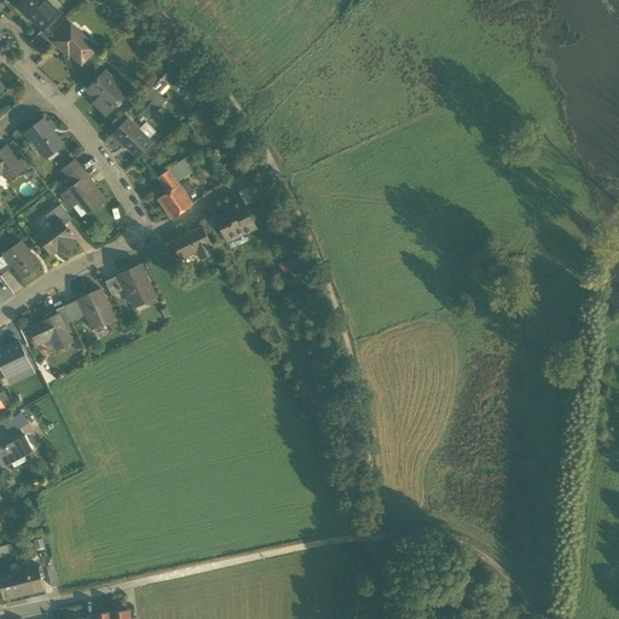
[(25,11),(45,29),(59,13),(44,0),(21,0),(17,5),(24,12),(25,11)]
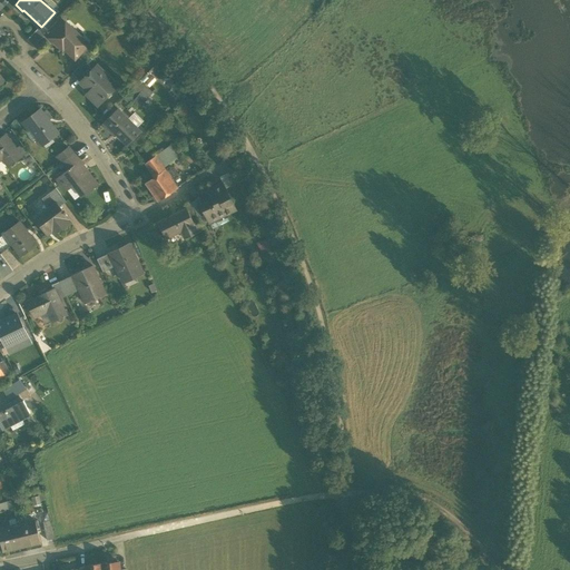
[(60,45),(76,59),(88,46),(66,23),(51,39),(59,46),(60,45)]
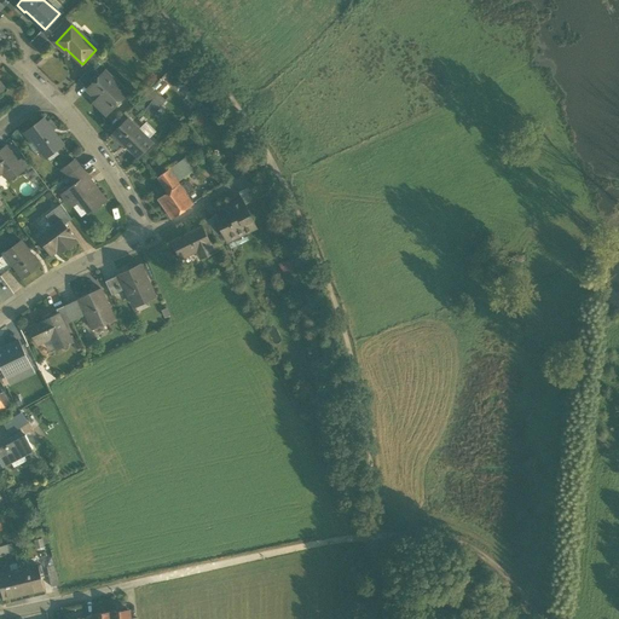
[(30,44),(36,50),(47,39),(40,33),(30,44)]
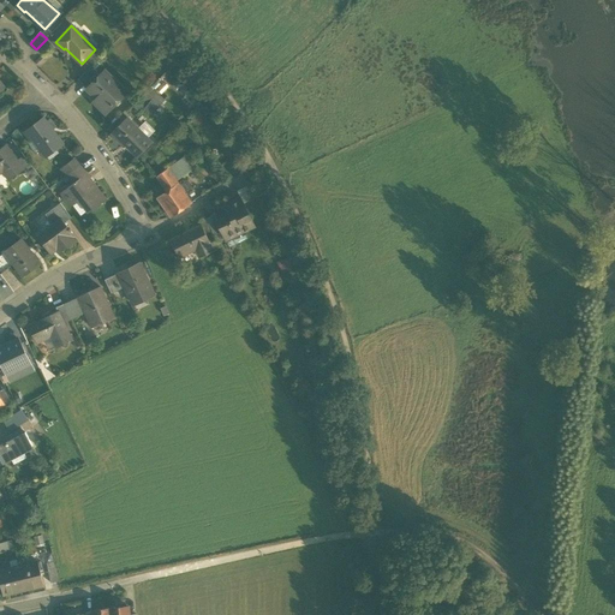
[(53,45),(47,39),(36,49),(42,54),(53,45)]
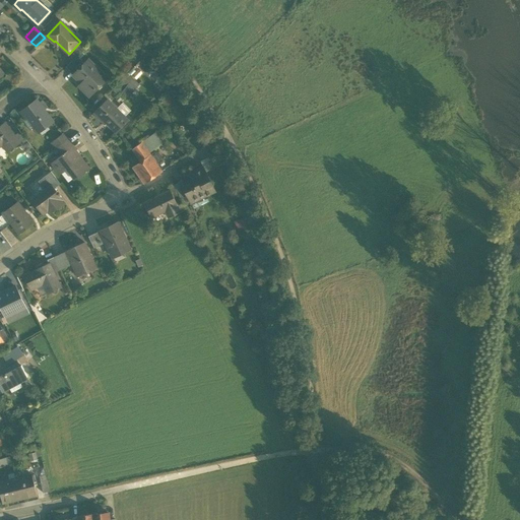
[(66,67),(75,75),(85,65),(77,56),(66,67)]
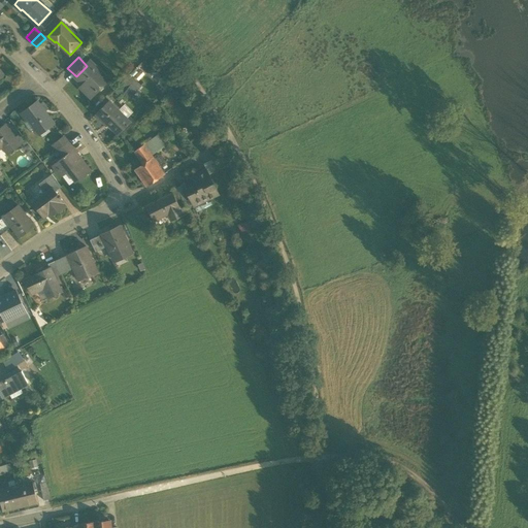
[(85,91),(90,96),(107,78),(101,73),(99,75),(89,64),(87,66),(76,76),(87,88),(85,91)]
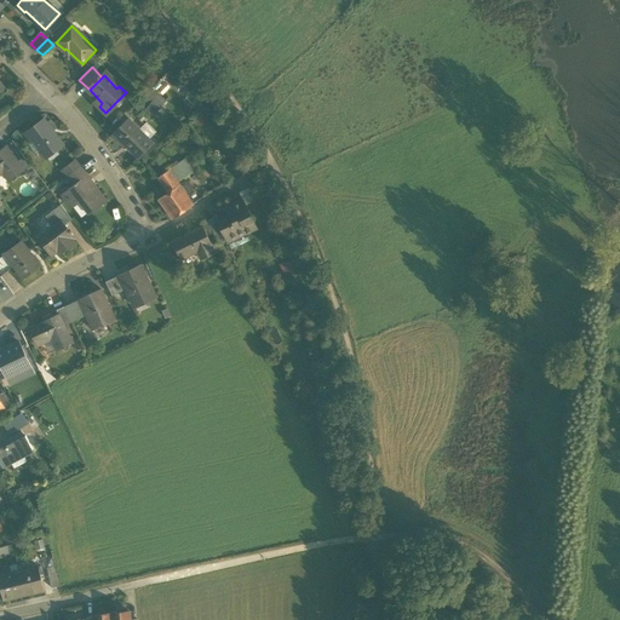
[(108,128),(113,133),(125,122),(120,118),(108,128)]
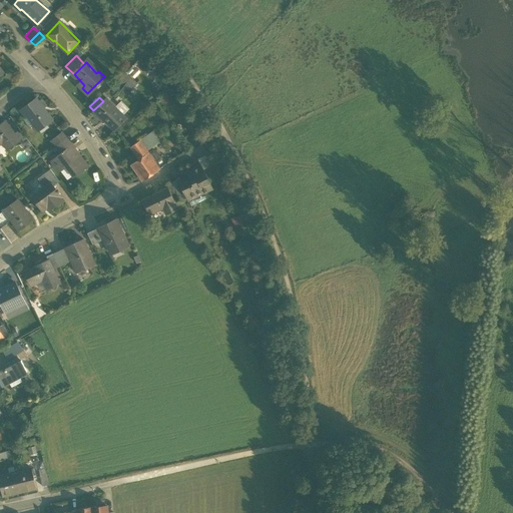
[(28,116),(39,131),(53,120),(36,98),(20,110),(25,117),(28,116)]
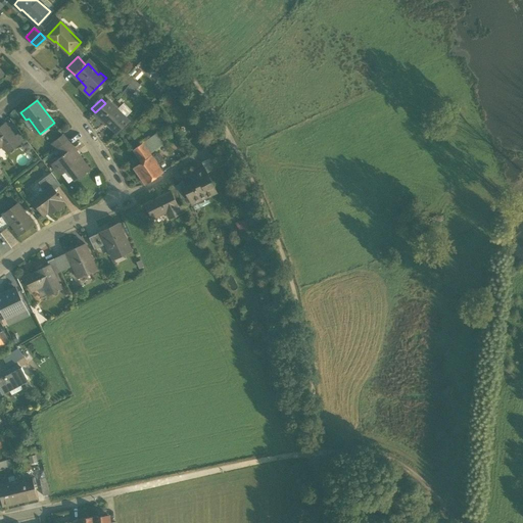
[(103,120),(116,133),(128,122),(121,114),(121,115),(106,102),(105,103),(95,112),(95,113),(101,121),(103,120)]
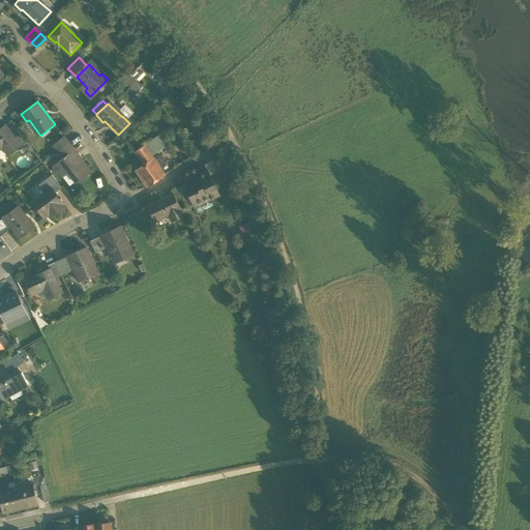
[(0,146),(7,155),(21,146),(21,145),(16,138),(5,125),(0,128),(0,146)]
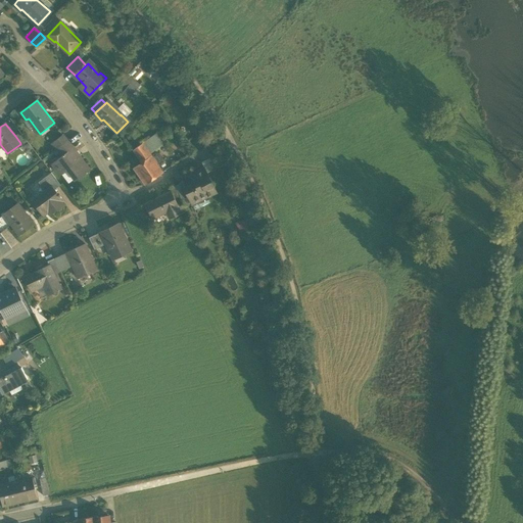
[(20,144),(24,149),(30,145),(20,132),(15,136),(20,143),(20,144)]
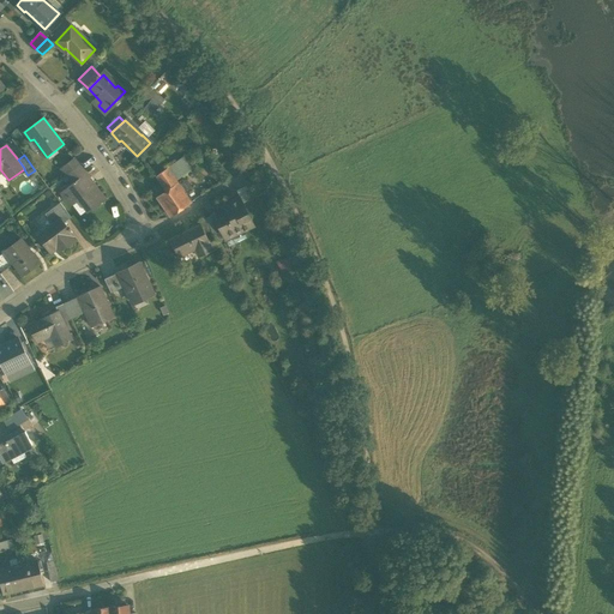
[(167,169),(175,181),(191,170),(184,158),(167,169)]
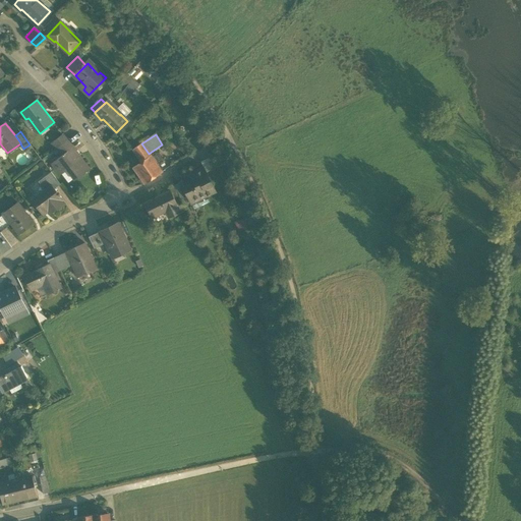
[(54,143),(57,148),(67,139),(64,135),(54,143)]
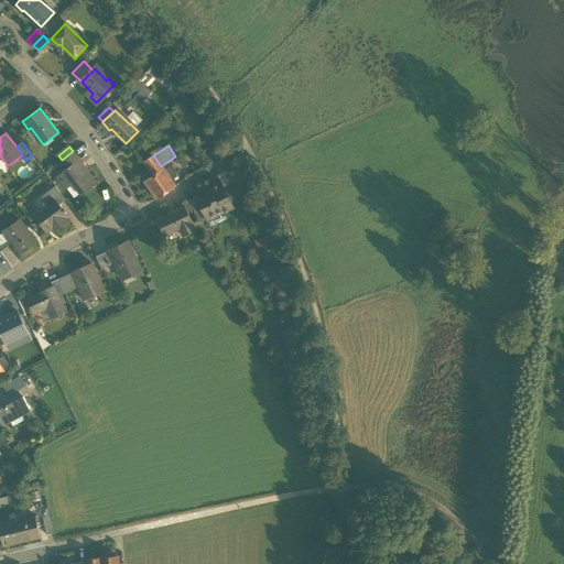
[(71,181),(80,194),(88,188),(88,190),(97,183),(90,175),(89,175),(85,169),(84,170),(77,162),(79,160),(73,151),(62,160),(68,167),(56,176),(64,186),(71,181)]
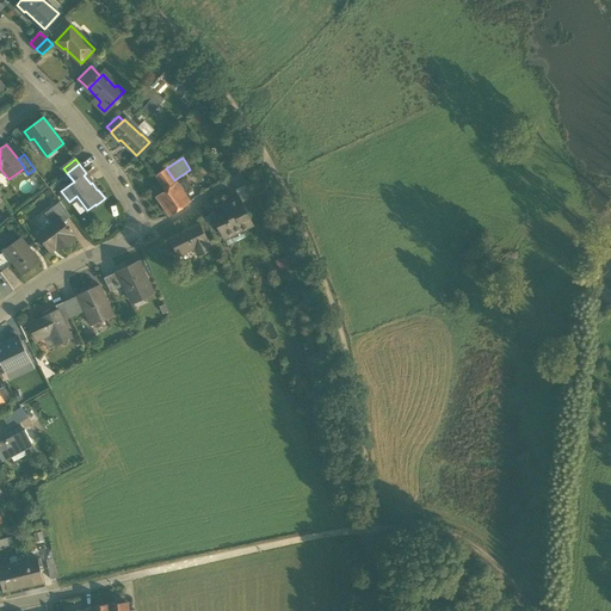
[(155,177),(165,191),(177,184),(174,180),(166,168),(155,177)]
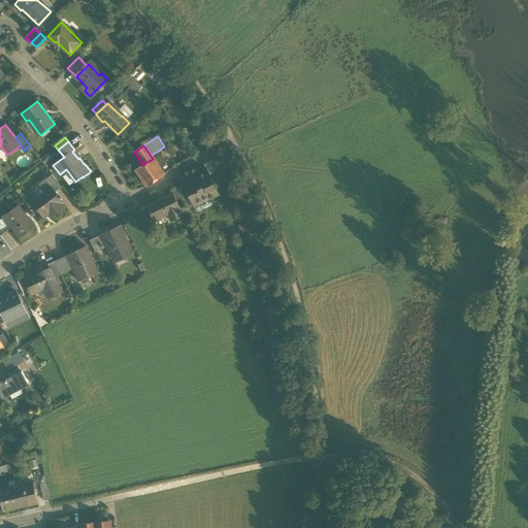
[(206,171),(207,172),(217,168),(211,158),(202,162),(206,171)]
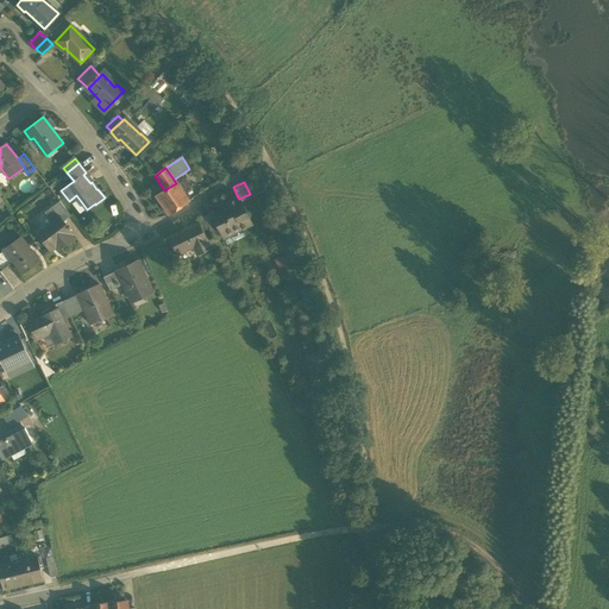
[(189,202),(176,183),(164,190),(156,196),(169,215),(189,202)]
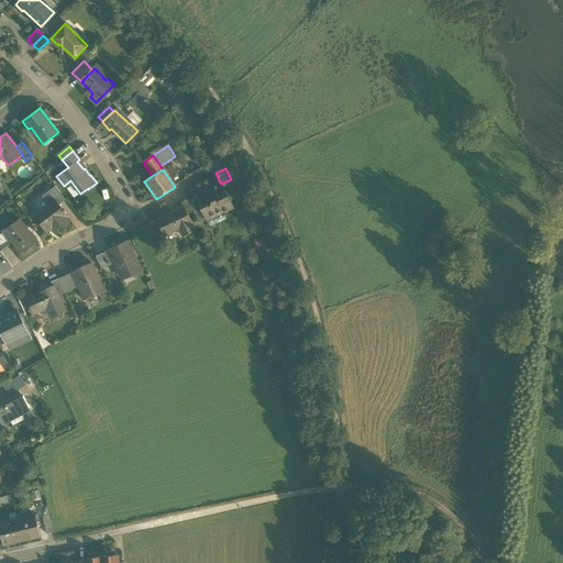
[(202,212),(206,218),(212,214),(213,217),(232,208),(221,184),(220,183),(211,187),(210,185),(205,187),(210,199),(200,203),(199,205),(202,212)]
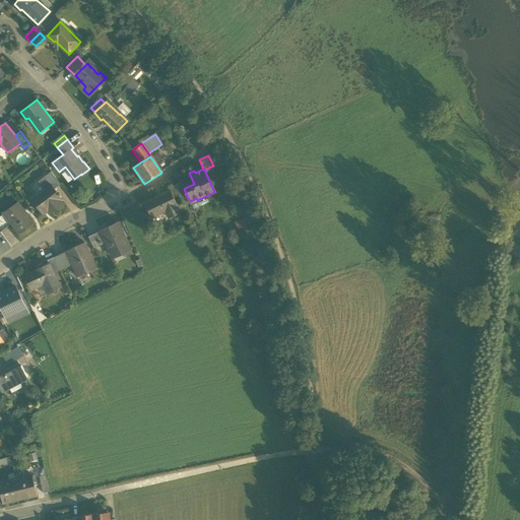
[(46,177),(55,189),(60,184),(51,172),(46,177)]
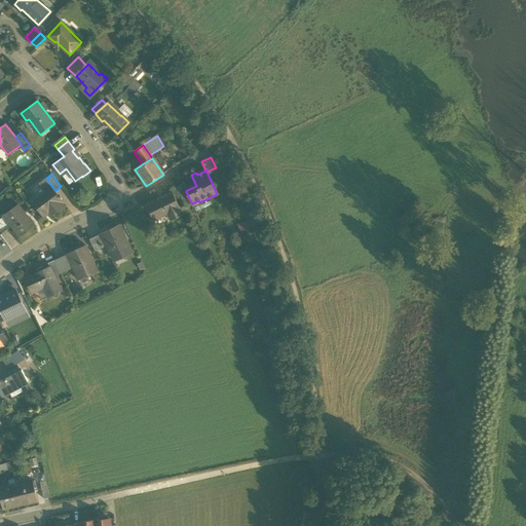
[(32,202),(43,218),(48,214),(50,217),(66,205),(63,202),(64,202),(55,191),(46,179),(39,184),(45,192),(32,202)]
